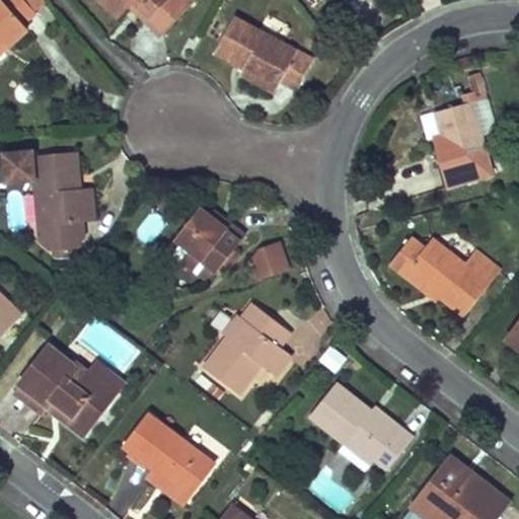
[(26,0),(0,0),(0,43),(3,41),(12,49),(31,29),(25,23),(38,11),(26,0)]
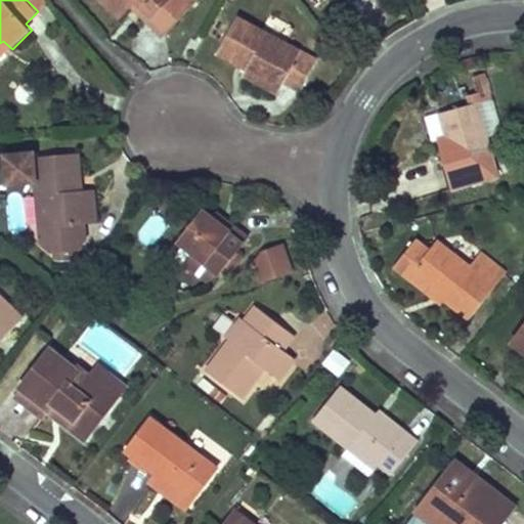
[(116,0),(122,6),(127,0),(154,0),(158,5),(153,10),(168,28),(200,0),(199,0),(116,0)]
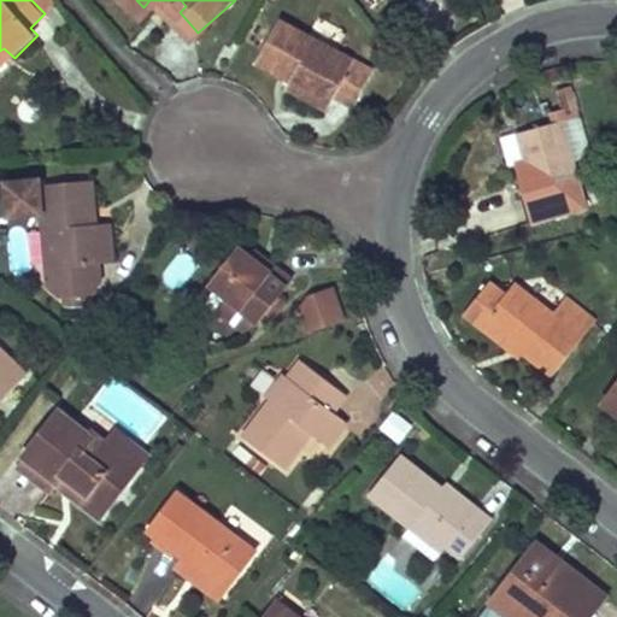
[(168,0),(180,12),(186,6),(181,0),(168,0)]
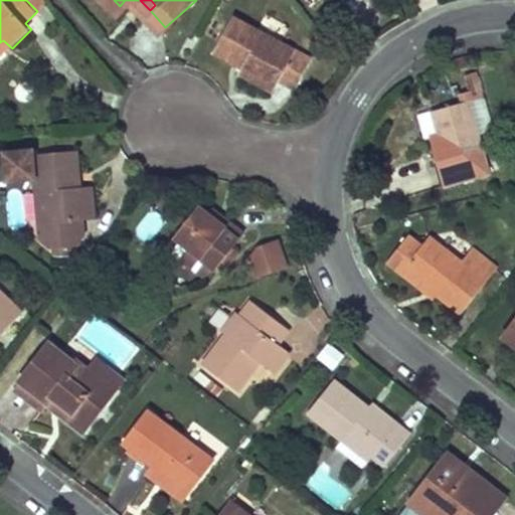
[(299,79),(315,52),(239,9),(218,47),(247,63),(250,58),(282,75),(285,71),(299,79)]
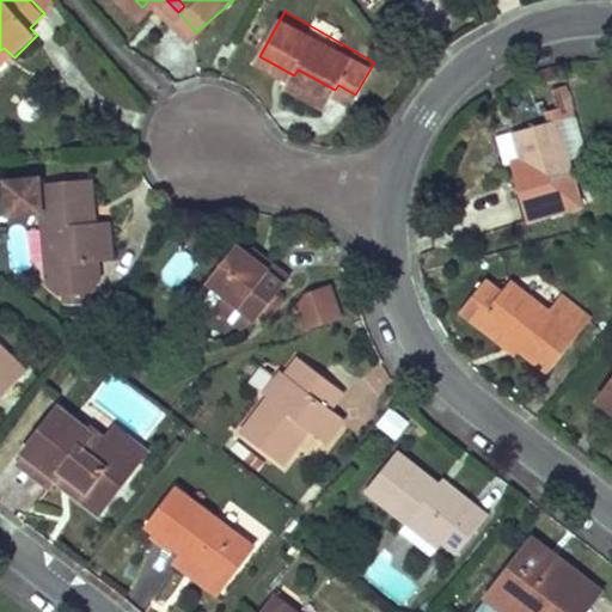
[(0,73),(14,57),(4,48),(0,50),(0,73)]
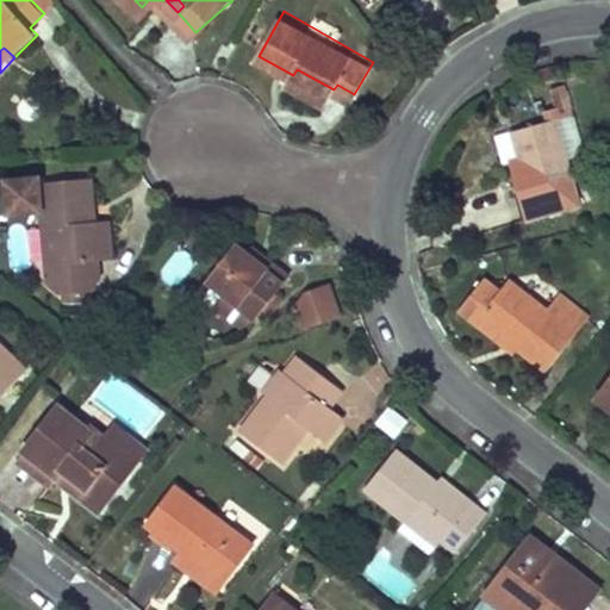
[(297,69),(293,75),(290,83),(325,104),(334,89),(297,69)]
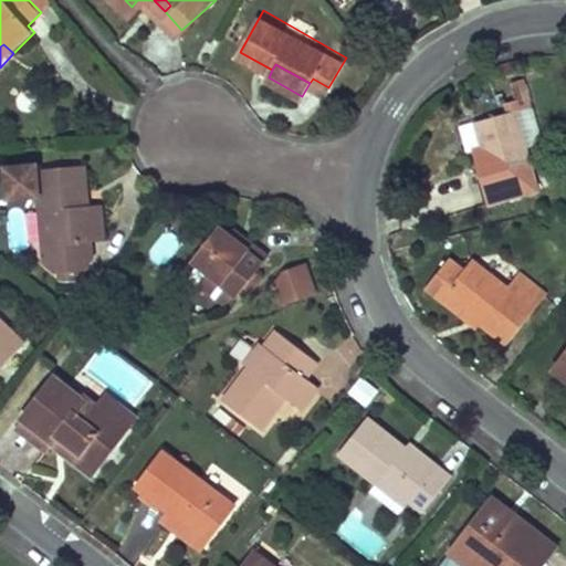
[(471,143),(481,140),(494,192),(544,179),(523,98),(482,109),(463,114),(467,128),(471,143)]
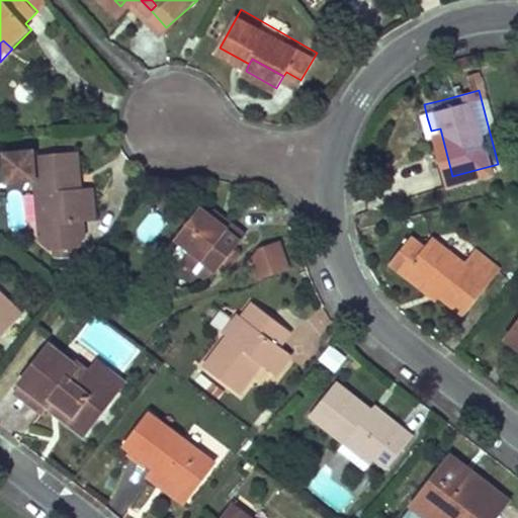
[(83,185),(81,152),(32,154),(32,152),(5,153),(6,177),(34,176),(37,237),(51,249),(80,246),(86,234),(85,222),(83,185)]
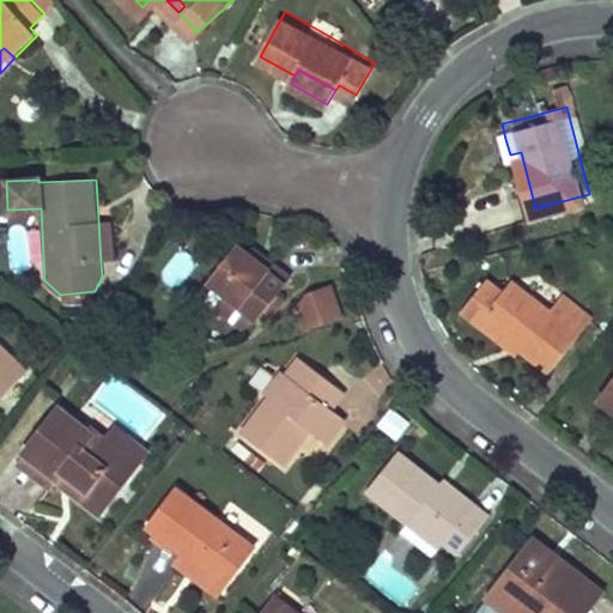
[(98,219),(101,262),(116,262),(114,218),(98,219)]
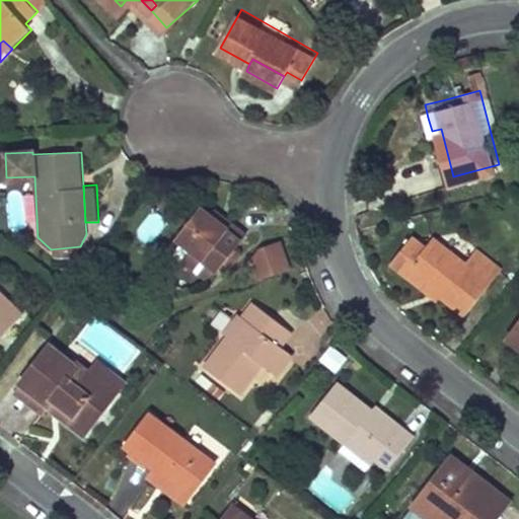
[(9,197),(11,229),(25,228),(23,196),(9,197)]
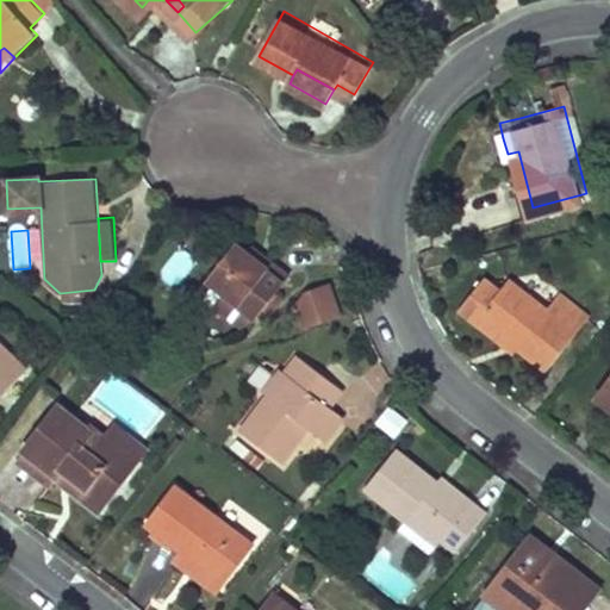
[(254,315),(287,271),(279,265),(272,259),(267,265),(247,249),(234,240),(204,278),(254,315)]
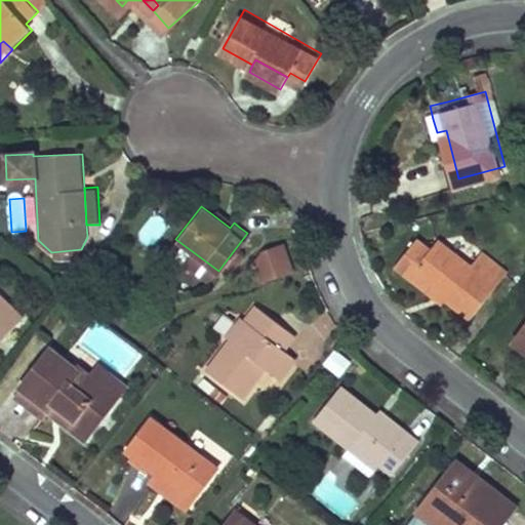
[(230,228),(234,223),(216,209),(212,214),(230,228)]
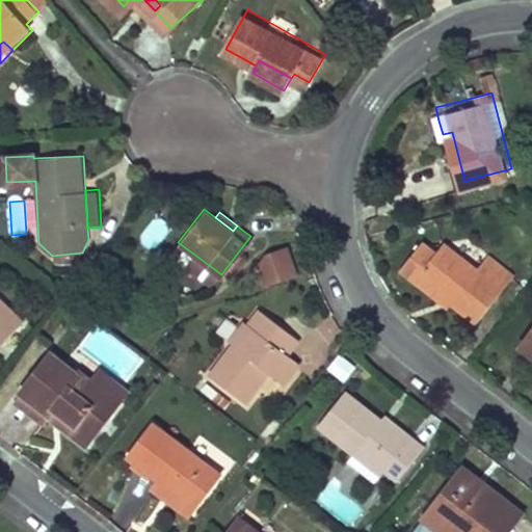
[(482,313),(507,282),(450,235),(440,247),(424,234),(403,260),(410,266),(419,272),(424,266),(457,292),(482,313)]
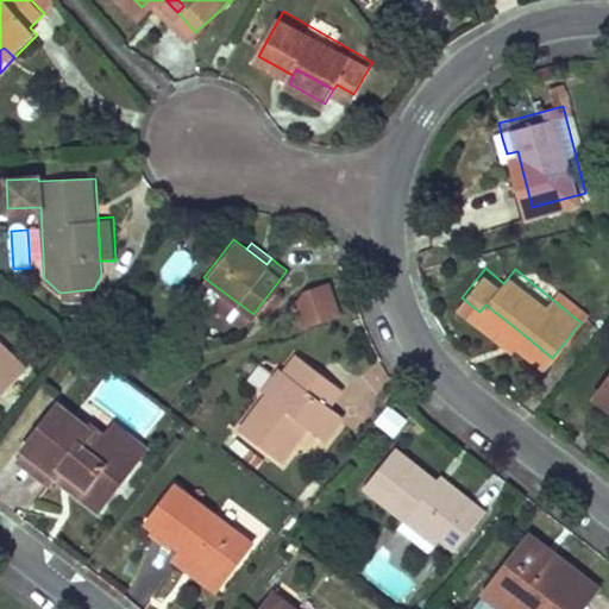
[(302,324),(337,312),(326,281),(303,287),(294,299),(302,324)]
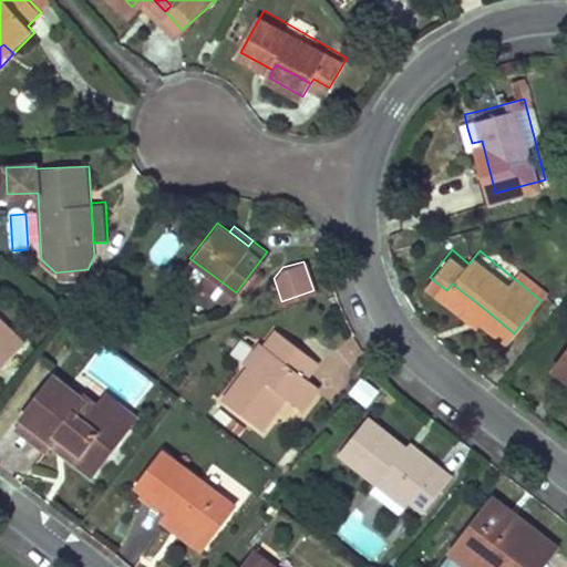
[(452,284),(446,290),(481,319),(487,311),(452,284)]
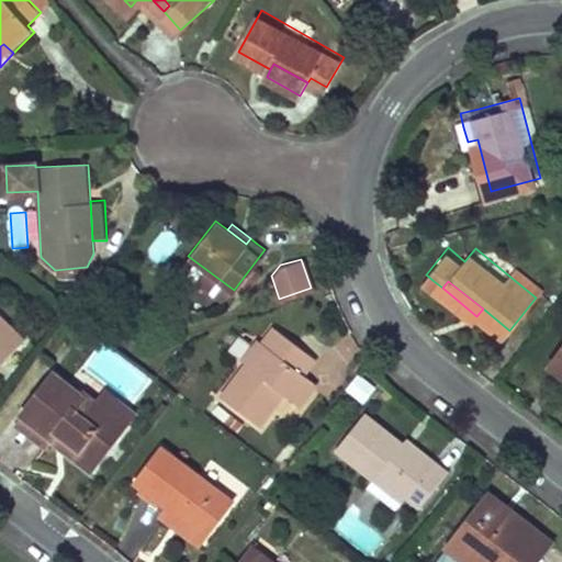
[(0,369),(27,339),(0,314),(0,369)]
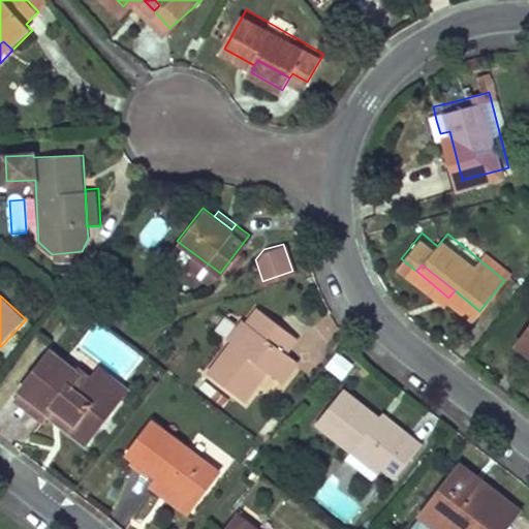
[(242,396),(265,368),(279,379),(297,358),(284,348),(296,335),(276,319),(256,304),(244,319),(251,324),(237,343),(231,340),(208,369),(242,396)]
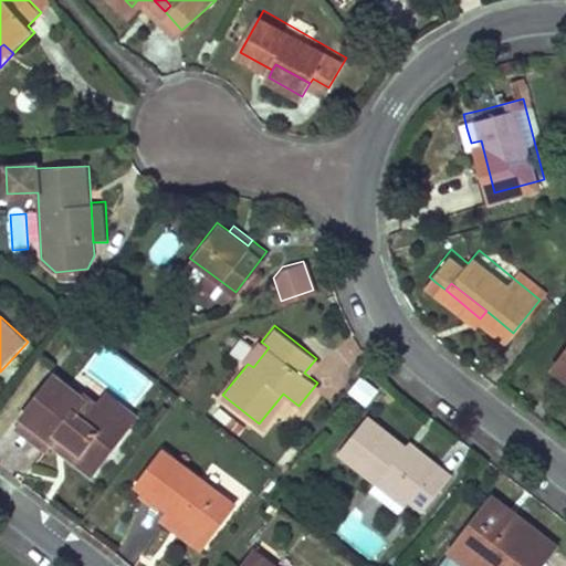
[(139,402),(154,377),(101,346),(86,370),(139,402)]
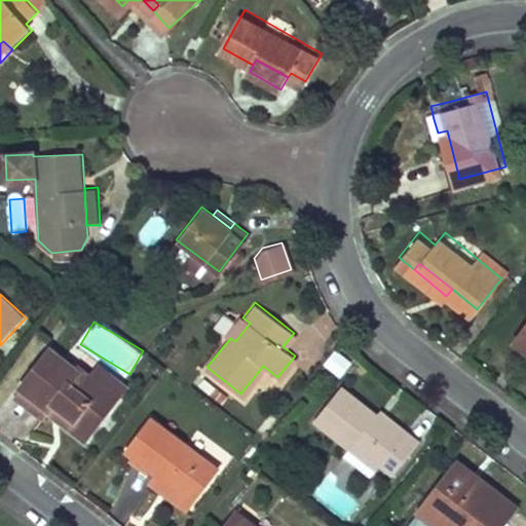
[(525,322),(513,339),(525,348),(525,322)]
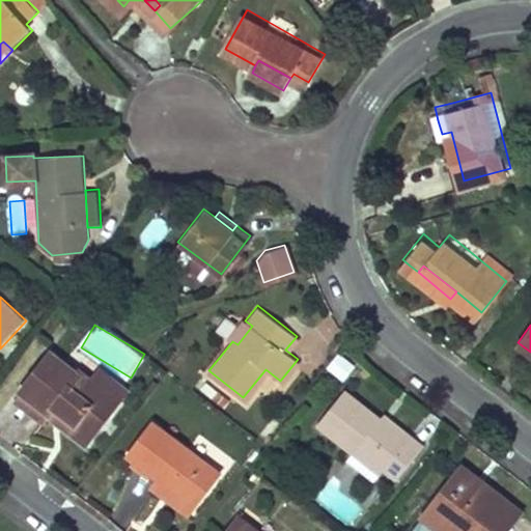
[(343,381),(355,364),(336,352),(325,368),(343,381)]
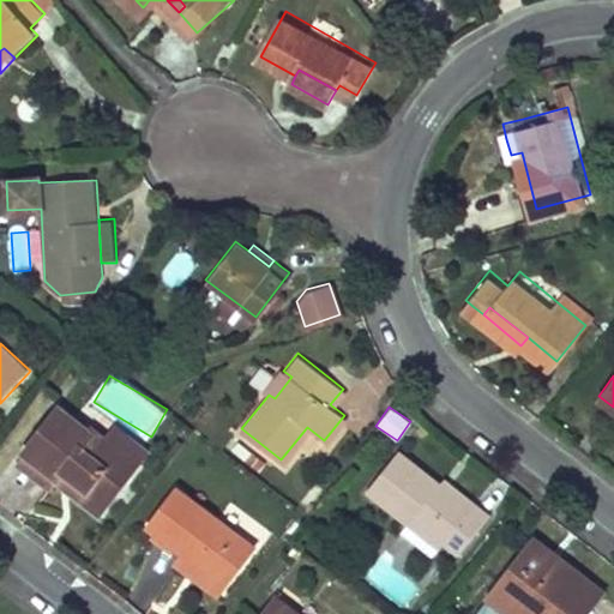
[(95,432),(65,408),(29,452),(66,481),(70,475),(110,506),(128,485),(146,462),(113,435),(100,425),(95,432)]
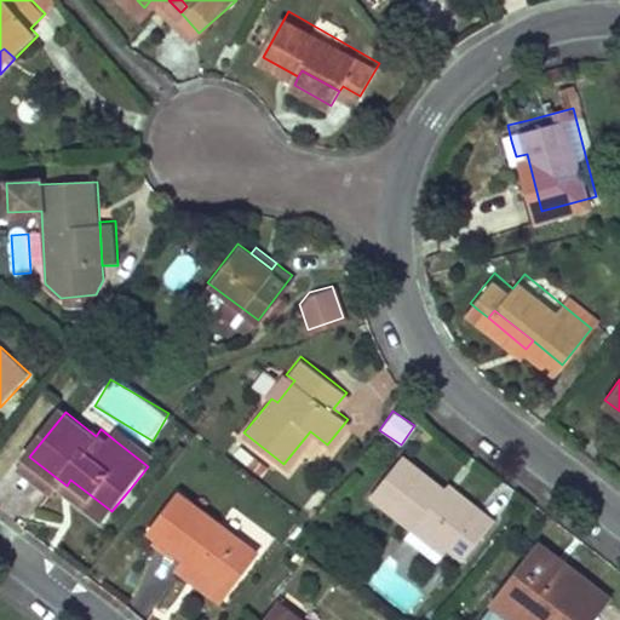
[(114,440),(148,466),(155,457),(121,430),(114,440)]
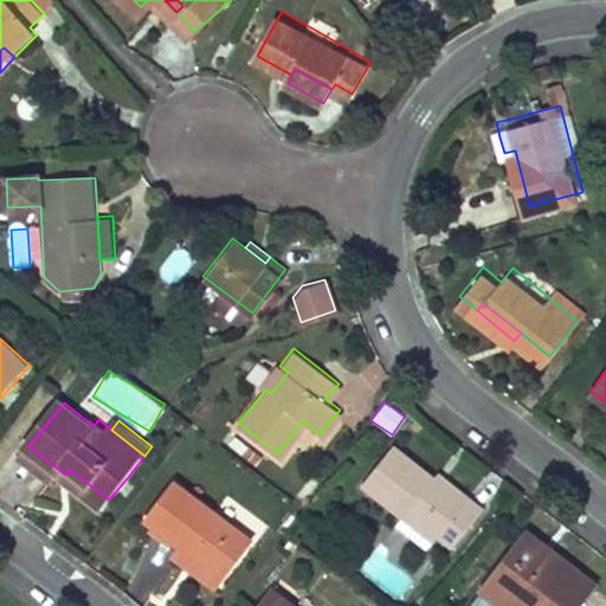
[(393,442),(361,485),(405,516),(408,511),(439,534),(457,546),(487,505),(466,491),(465,492),(429,466),(393,442)]
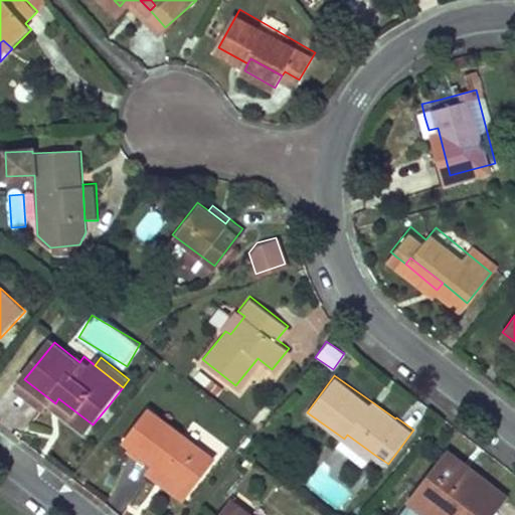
[(87,432),(93,424),(58,398),(55,403),(24,379),(17,387),(48,411),(53,405),(87,432)]
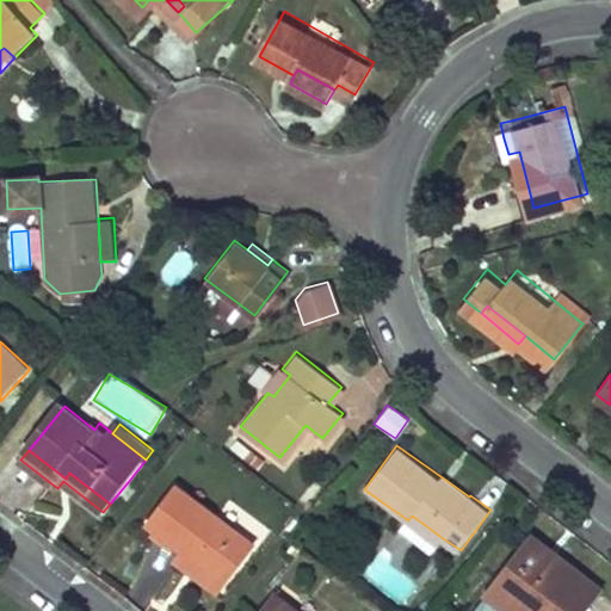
[(250,542),(173,483),(144,522),(162,535),(179,548),(221,580),(250,542)]
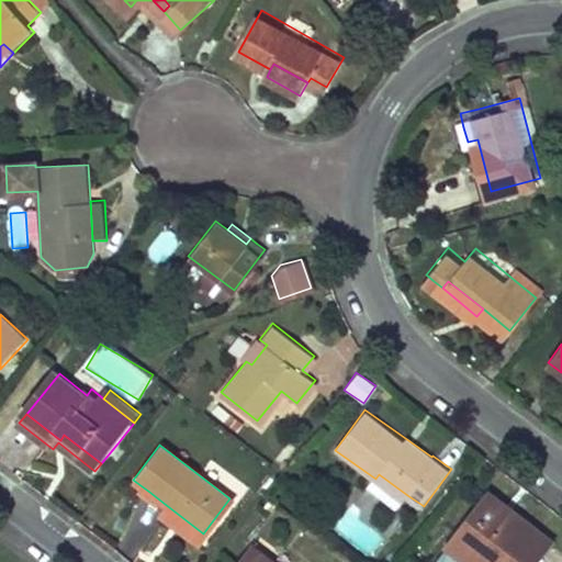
[(379,474),(375,479),(404,499),(407,495),(379,474)]
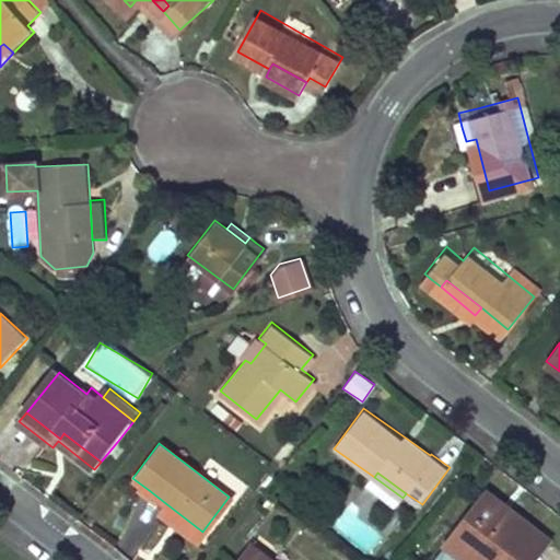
[(514,512),(481,487),(440,541),(465,559),(473,549),(482,557),(488,550),(499,559),(500,559),(529,559),(547,537),(514,512)]
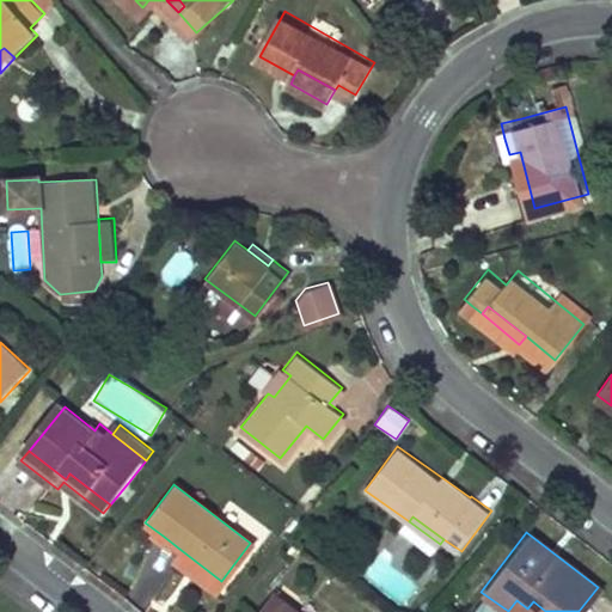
[(212,592),(221,581),(179,549),(171,561),(212,592)]
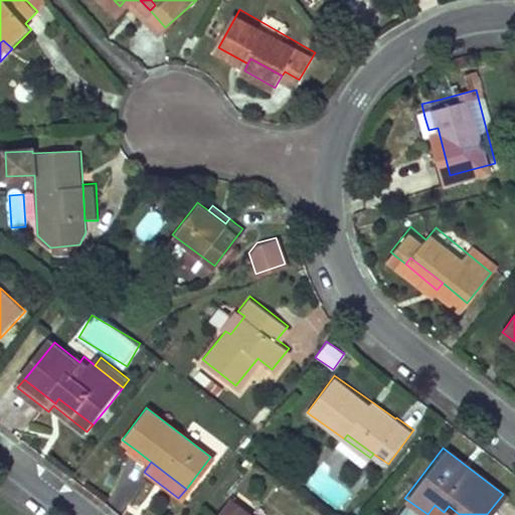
[(251,514),(230,499),(217,514),(251,514)]
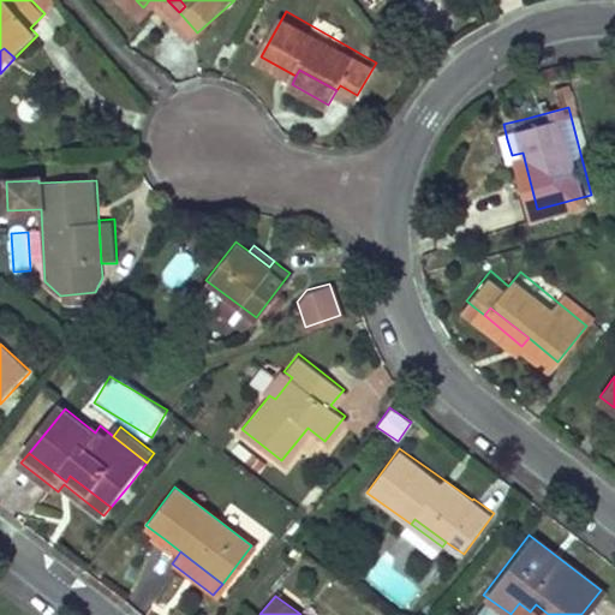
[(519,603),(511,614),(509,614),(547,614),(548,614),(536,604),(530,611),(519,603)]
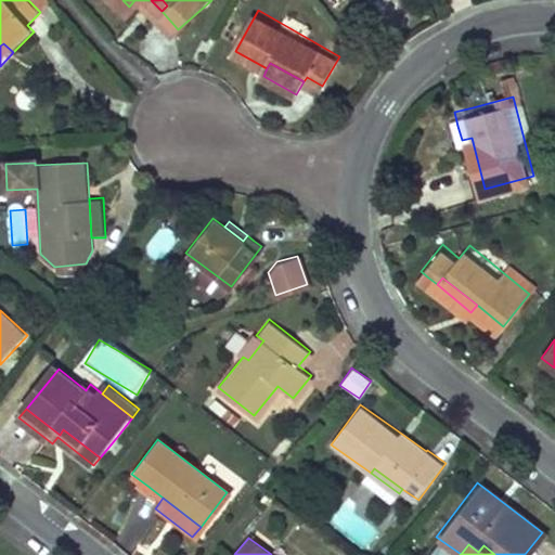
All buildings are outlined.
